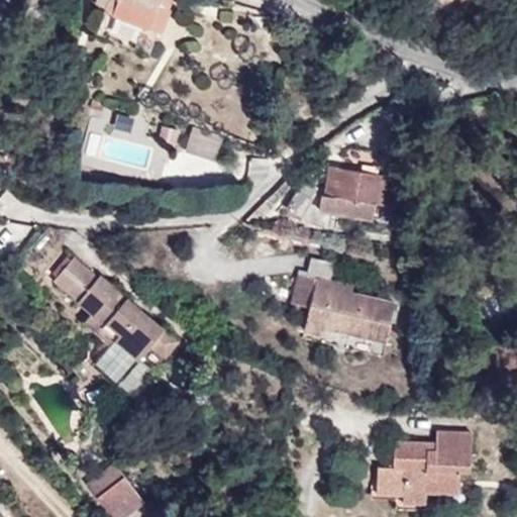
[(96,0),(95,3),(107,8),(95,33),(149,56),(159,31),(163,33),(173,10),(170,8),(173,0),(96,0)]
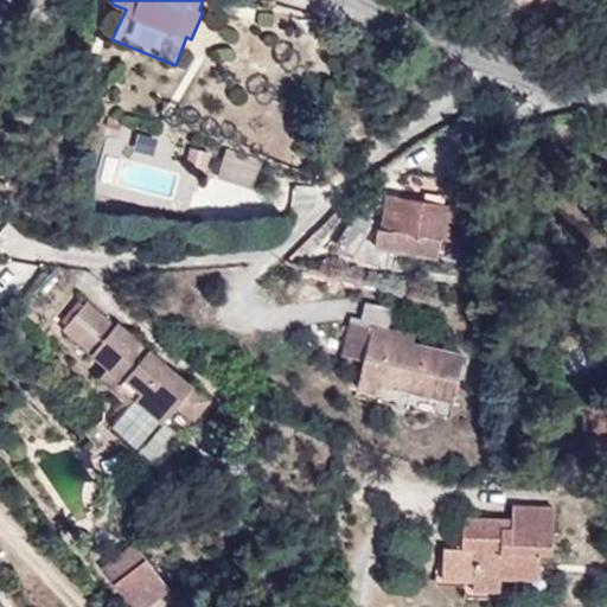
[(121,132),(123,120),(108,115),(106,127),(121,132)]
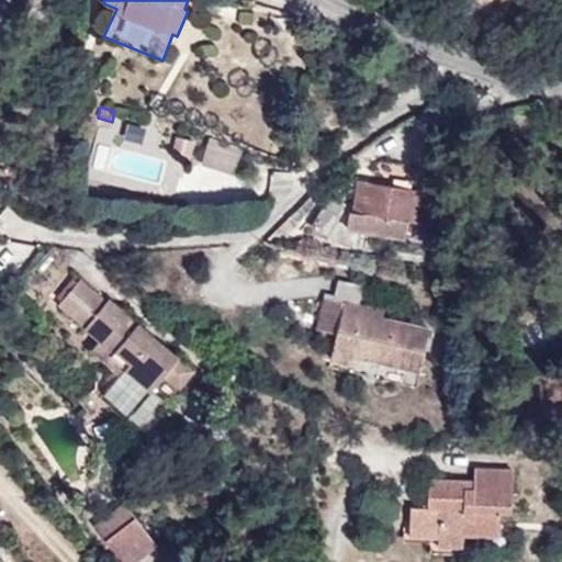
[(121,126),(117,148),(98,145),(93,171),(173,184),(178,159),(141,153),(144,130),(121,126)]
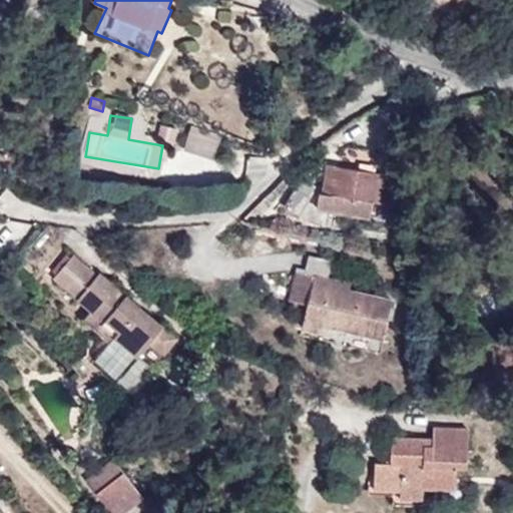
[(154,139),(173,144),(177,129),(158,124),(154,139)]
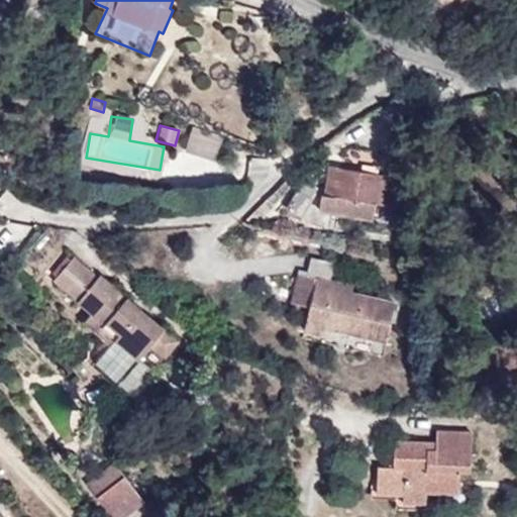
[(223,135),(193,125),(185,151),(216,161),(223,135)]
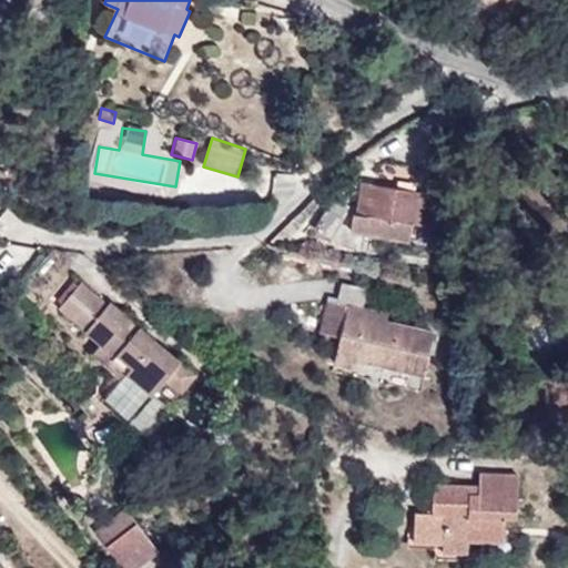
[(436,195),(363,182),(357,213),(353,212),(351,231),(409,241),(413,222),(430,225),(436,195)]
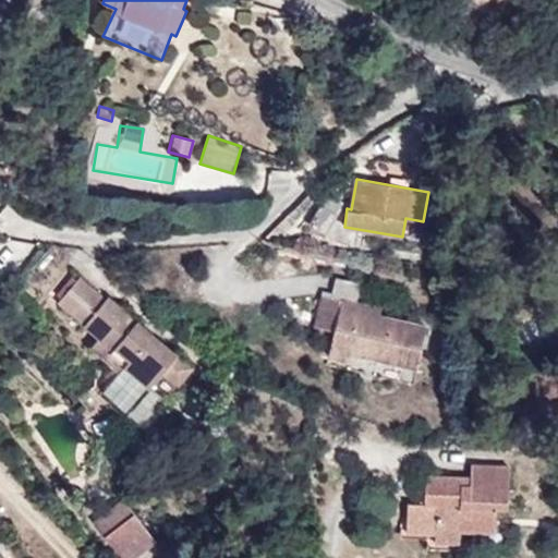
[(325,233),(343,204),(328,195),(310,223),(325,233)]
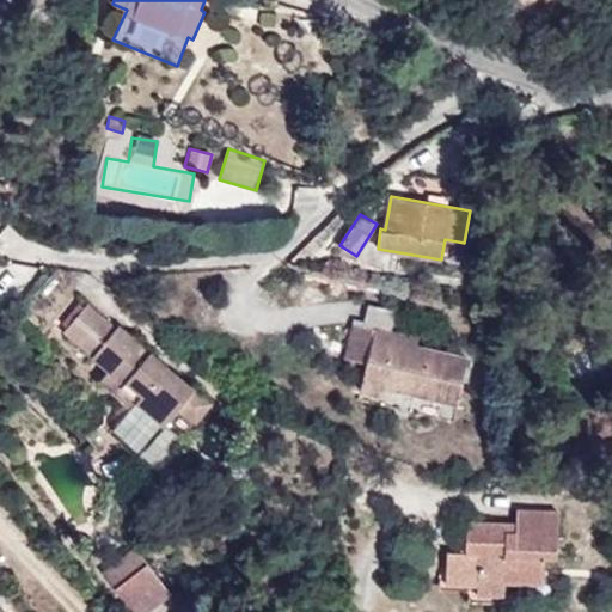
[(212,403),(87,303),(63,331),(109,369),(99,381),(115,395),(124,381),(141,397),(139,401),(165,424),(178,409),(195,423),(212,403)]
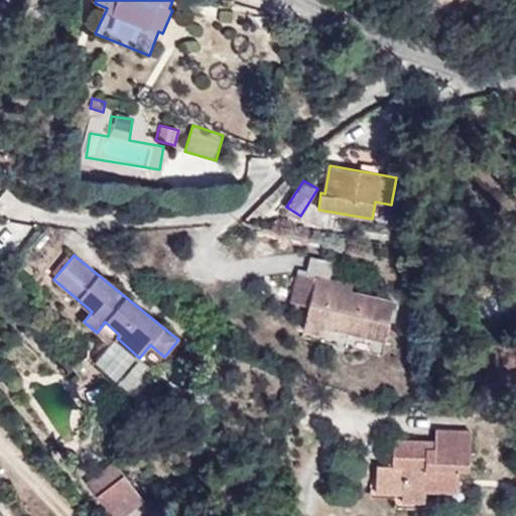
[(331,279),(335,261),(310,256),(305,275),(316,277),(316,276),(331,279)]
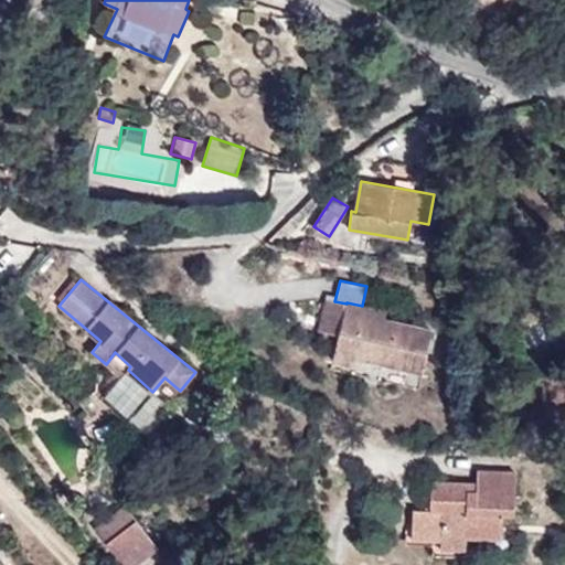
[(340,331),(347,304),(334,301),(327,299),(319,330),(339,334),(340,331)]
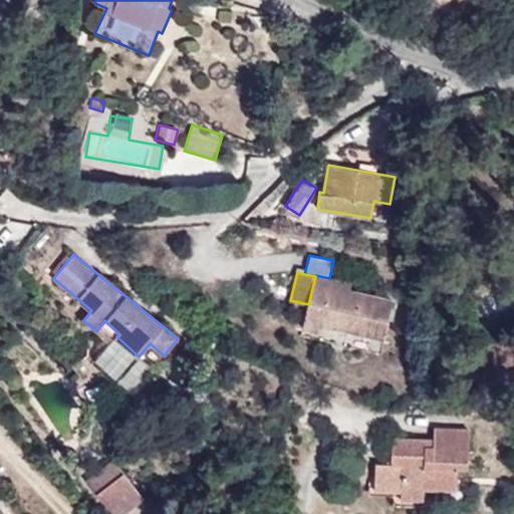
[(384,338),(393,300),(350,290),(331,286),(332,279),(329,278),(315,275),(315,276),(309,301),(308,304),(302,327),(319,331),(320,323),(384,338)]
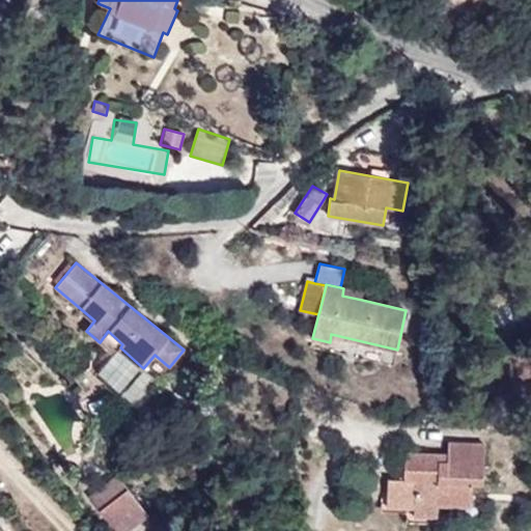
[(362,300),(363,292),(343,288),(342,296),(362,300)]
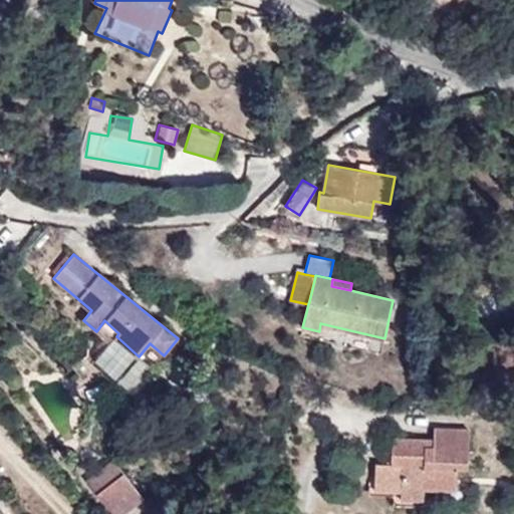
[(118,333),(104,320),(96,331),(110,342),(116,336),(118,333)]
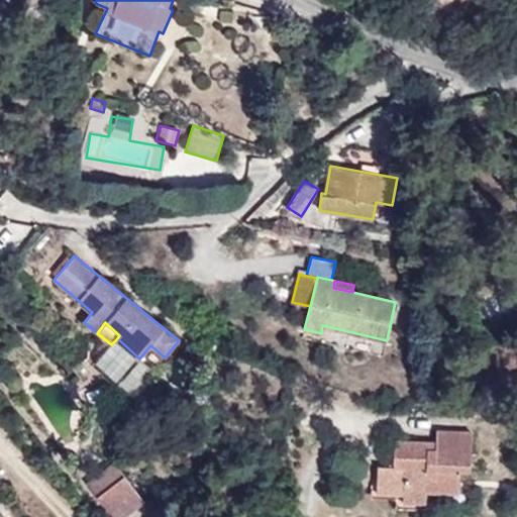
[(139,358),(117,338),(111,344),(95,363),(127,390),(148,366),(139,358)]
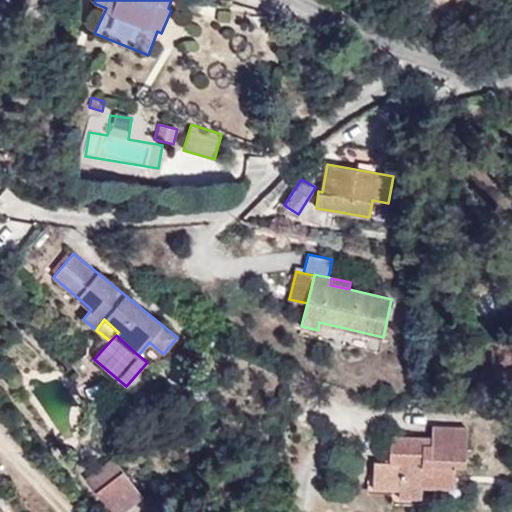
[(466,466),(467,428),(433,427),(432,438),(432,445),(423,445),(423,437),(390,436),(390,461),(374,461),(373,487),(399,488),(399,497),(422,498),(422,486),(455,487),(456,465),(466,466)]
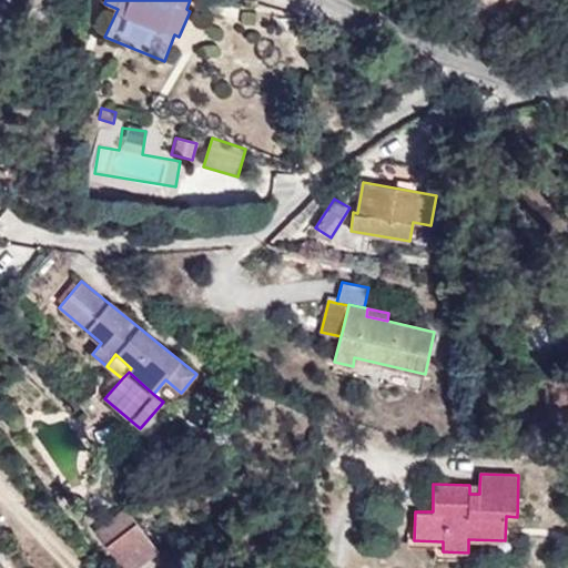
[(479,494),(479,486),(469,485),(469,494),(479,494)]
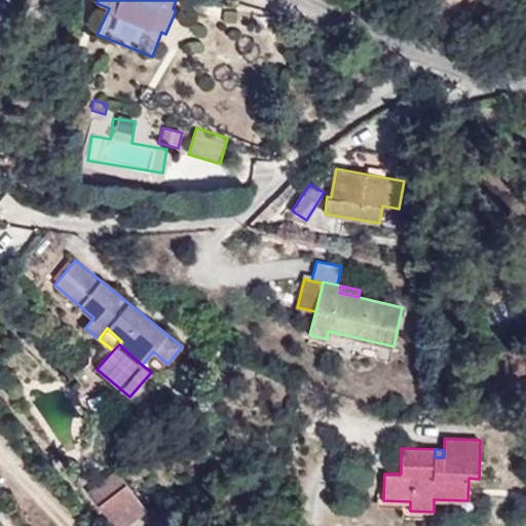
[(126,525),(147,510),(115,471),(89,491),(116,525),(126,525)]
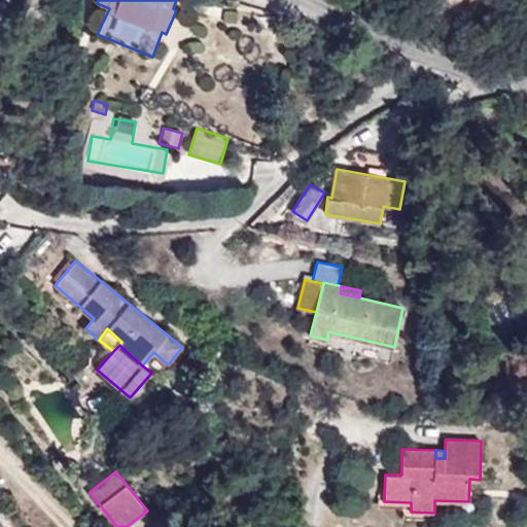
[(478,522),(479,501),(468,501),(434,500),(434,513),(411,512),(411,519),(478,522)]
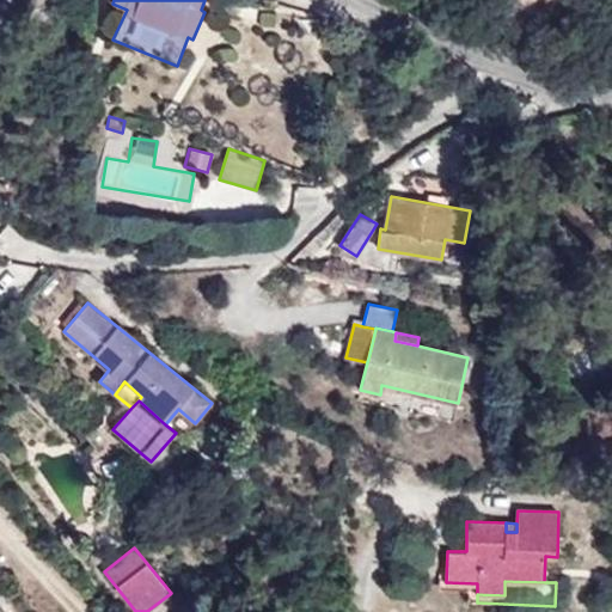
All buildings are outlined.
